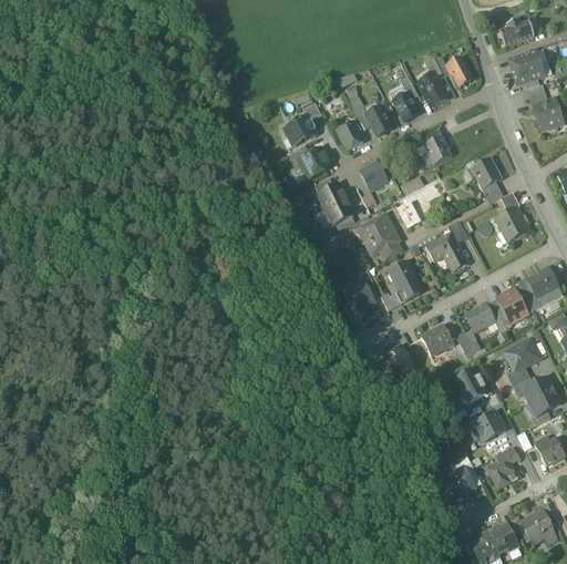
[(535,18),(528,20),(533,33),(539,31),(535,18)]
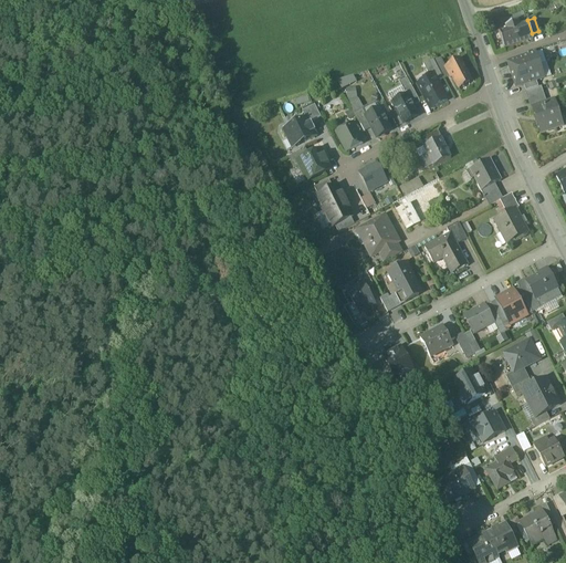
[(499,30),(504,47),(533,37),(532,33),(527,20),(520,22),(519,19),(505,23),(506,27),(499,30)]
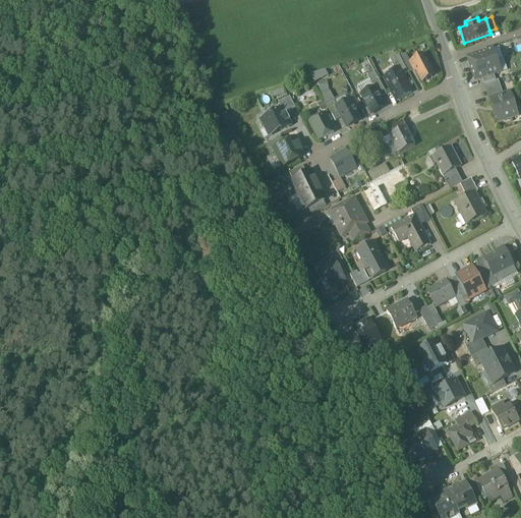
[(467,55),(475,77),(481,75),(494,71),(501,69),(497,58),(503,56),(499,44),(486,48),(486,47),(485,48),(485,49),(467,55)]
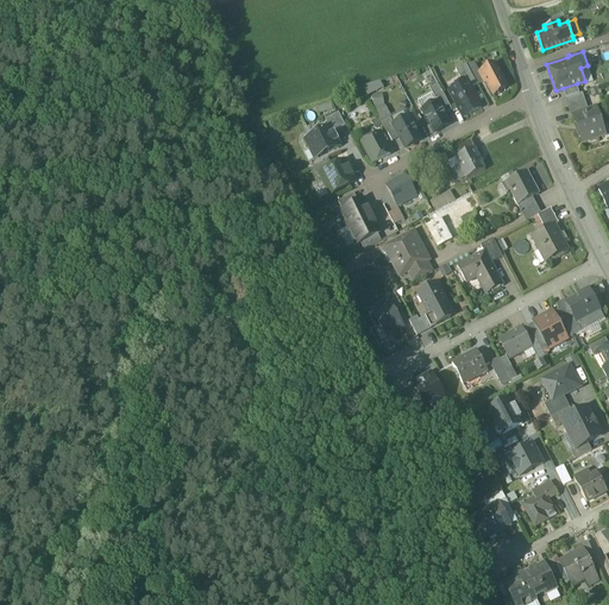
[(475,60),(466,62),(477,82),(484,79),(475,60)]
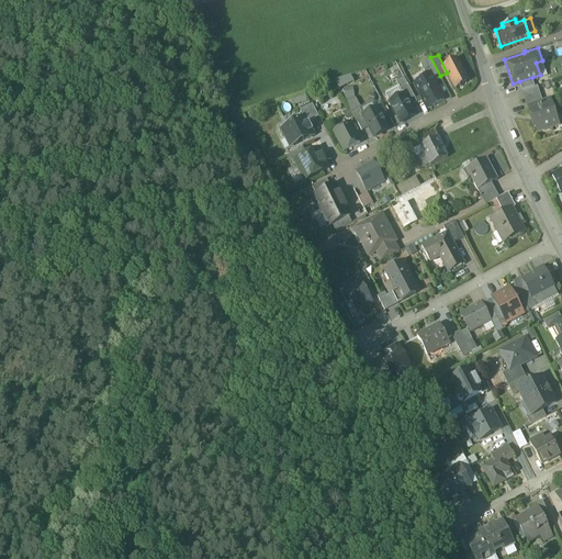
[(429,70),(434,78),(440,76),(430,57),(419,60),(426,73),(429,70)]
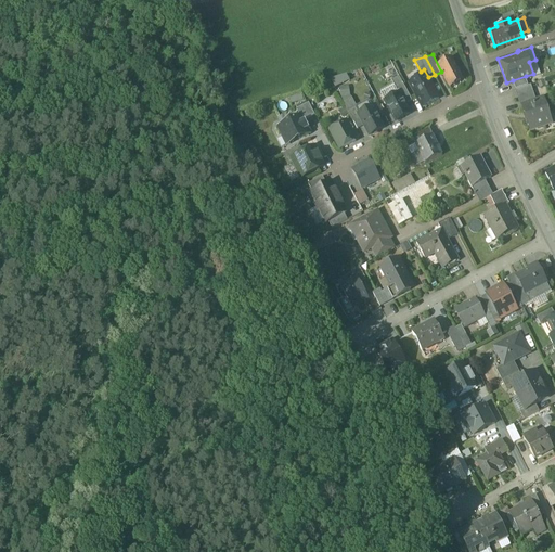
[(439,64),(450,85),(462,78),(451,58),(439,64)]
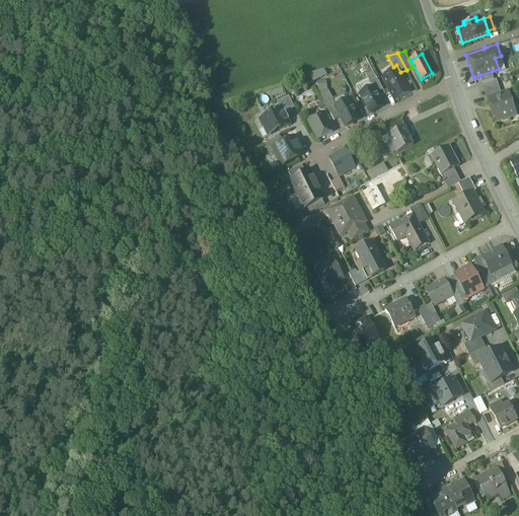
[(495,58),(499,69),(505,67),(501,56),(495,58)]
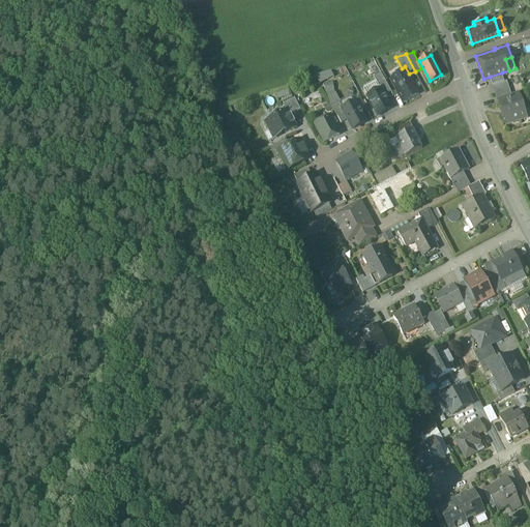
[(391,77),(404,99),(418,91),(409,74),(405,66),(402,68),(398,70),(399,72),(391,77)]
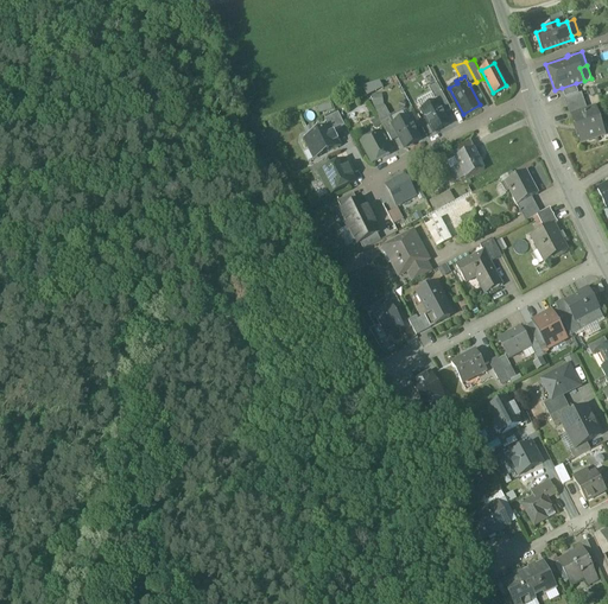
[(379,78),(361,83),(367,94),(382,84),(379,78)]
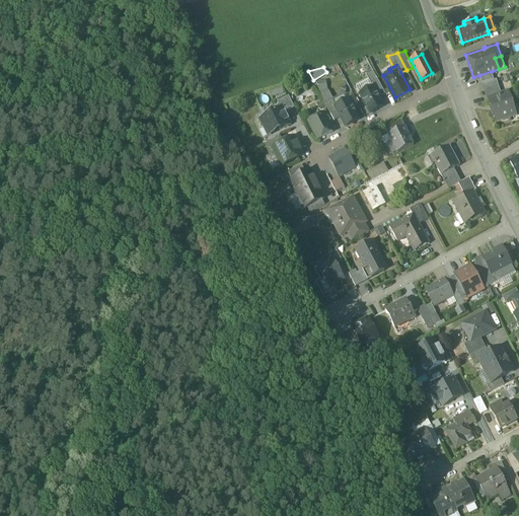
[(366,72),(368,76),(370,79),(376,76),(373,69),(366,72)]
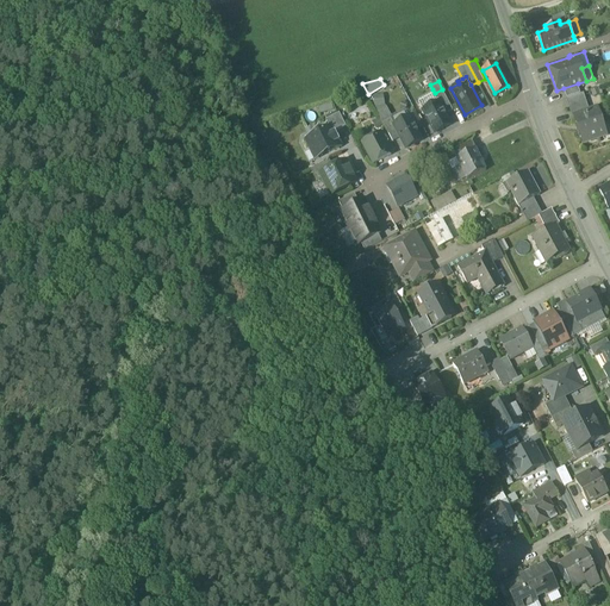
[(564,88),(567,95),(580,91),(578,83),(564,88)]
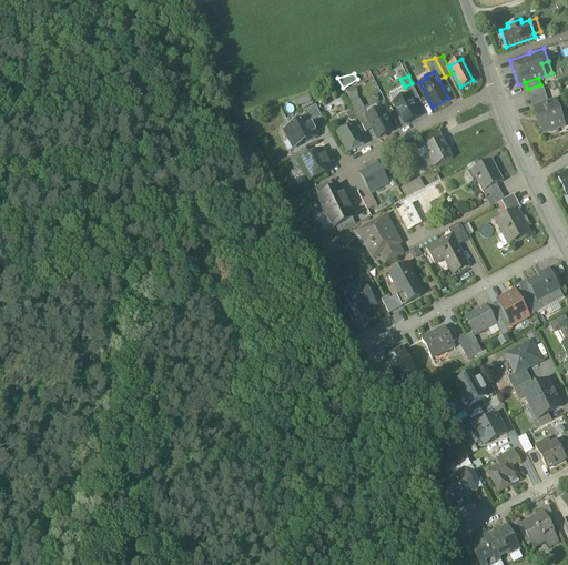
[(408,93),(405,87),(403,83),(388,91),(394,101),(408,93)]
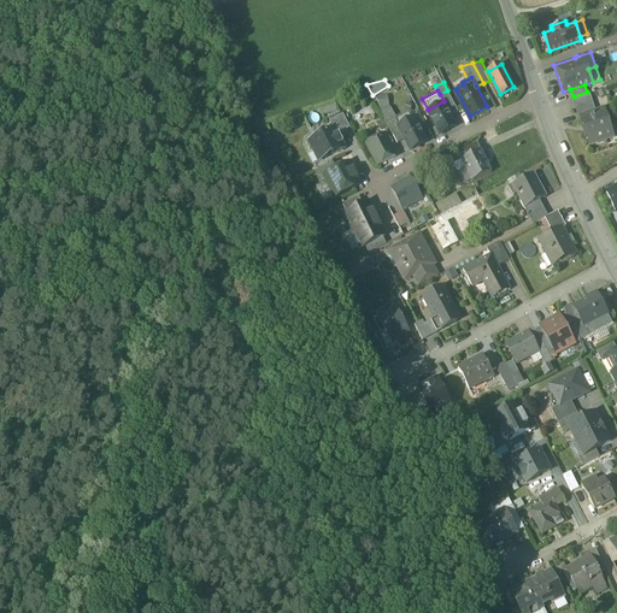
[(444,101),(451,113),(458,110),(447,90),(440,94),(444,101)]
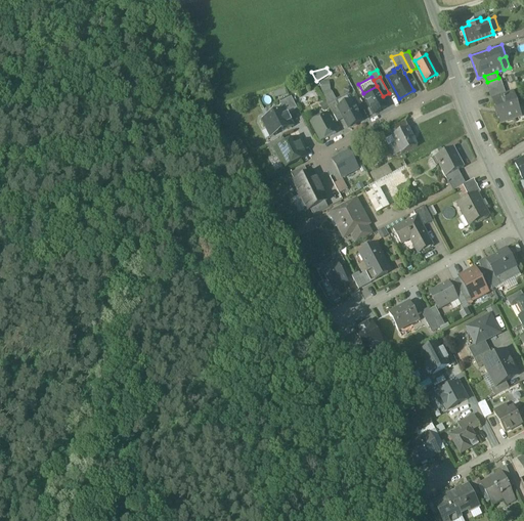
[(501,77),(498,78),(487,82),(486,82),(491,98),(491,99),(494,98),(494,97),(507,93),(501,77)]
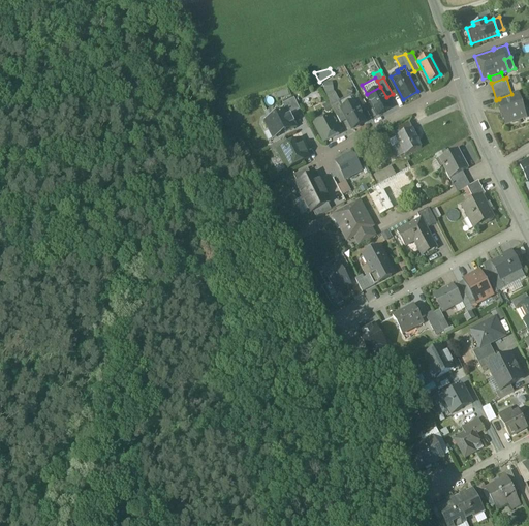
[(324,90),(334,89),(332,79),(322,81),(324,90)]
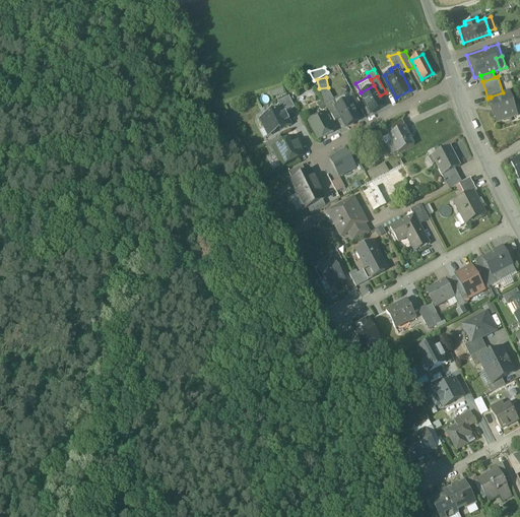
[(282,85),(271,88),(272,95),(284,92),(282,85)]
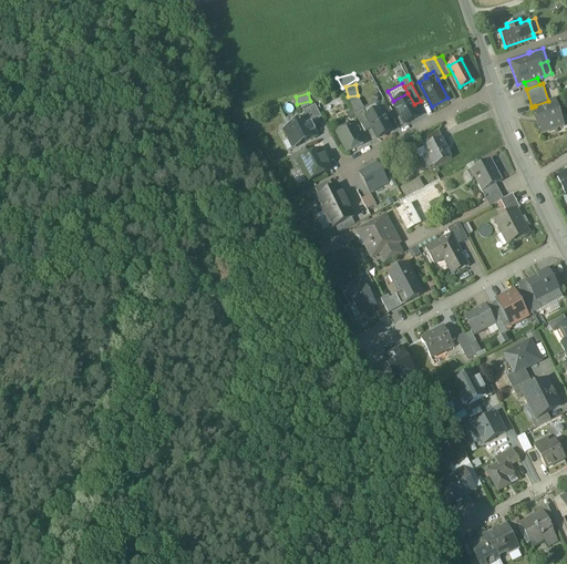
[(393,101),(404,122),(419,114),(414,104),(408,93),(393,101)]
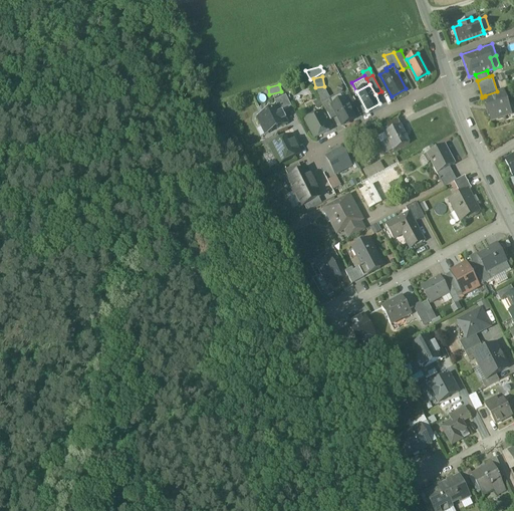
[(328,96),(329,95),(324,85),(324,86),(315,87),(319,96),(322,101),(329,97),(328,96)]
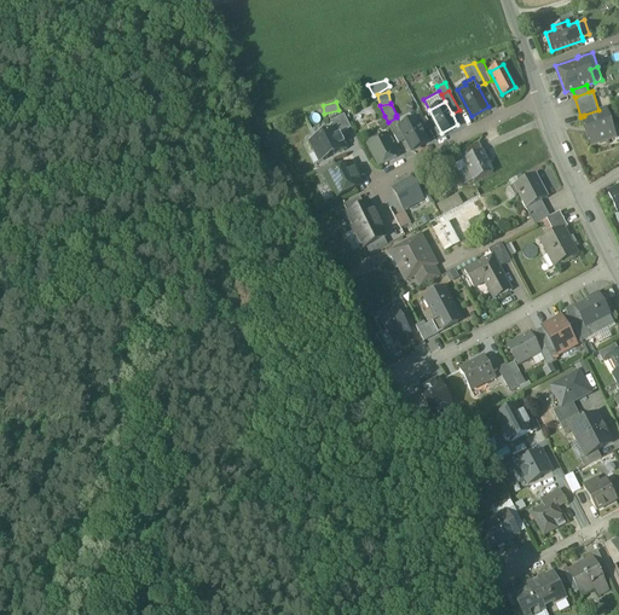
[(395,116),(397,117),(400,125),(416,116),(415,115),(411,108),(397,115),(395,116)]
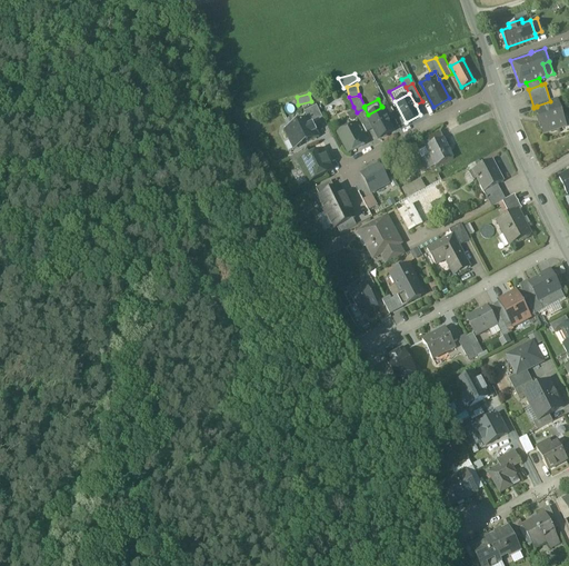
[(540,119),(545,130),(565,123),(557,99),(550,101),(537,106),(537,107),(539,112),(537,113),(539,119),(540,119)]
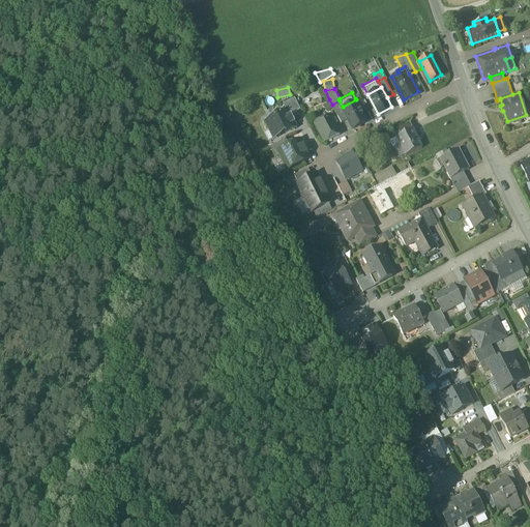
[(360,95),(355,98),(356,99),(362,111),(367,108),(360,95)]
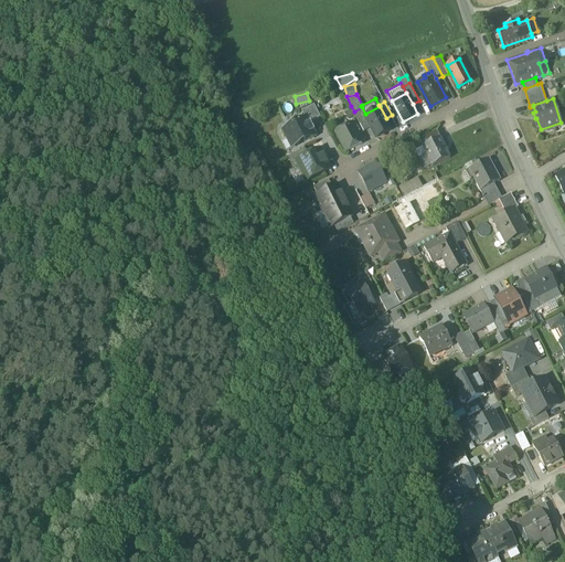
[(307,115),(309,120),(310,119),(320,115),(313,103),(301,109),(305,116),(307,115)]
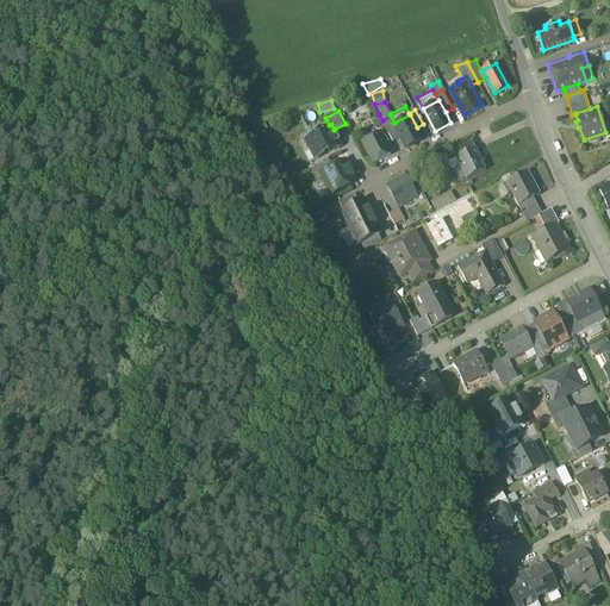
[(383,120),(379,114),(372,119),(375,126),(384,123),(383,120)]
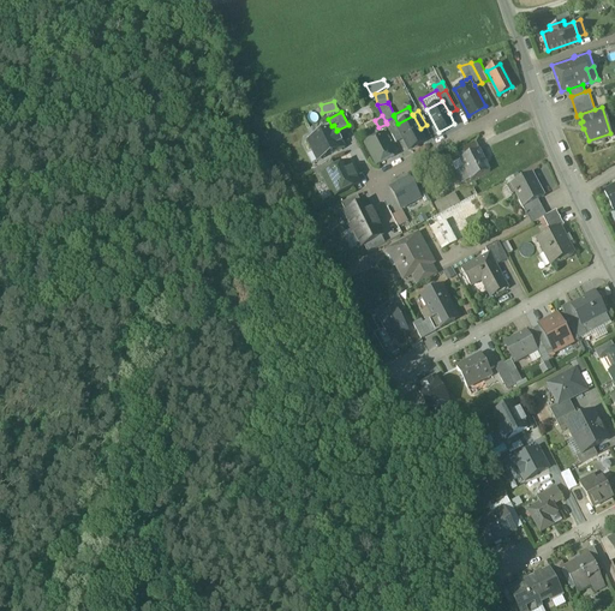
[(404,136),(408,148),(418,142),(425,138),(421,129),(413,115),(398,124),(396,124),(404,136)]
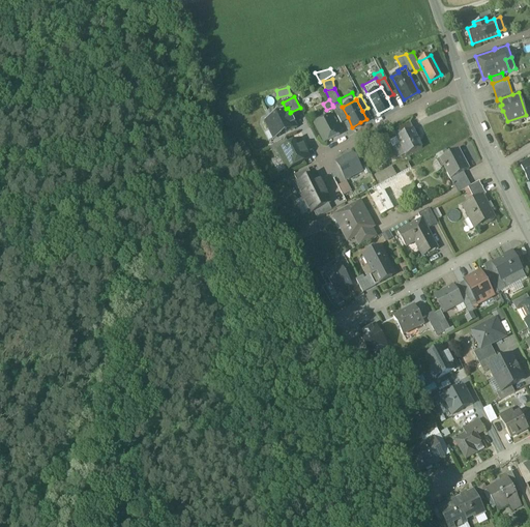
[(333,107),(341,121),(348,117),(342,107),(343,107),(340,100),(332,105),(333,107)]
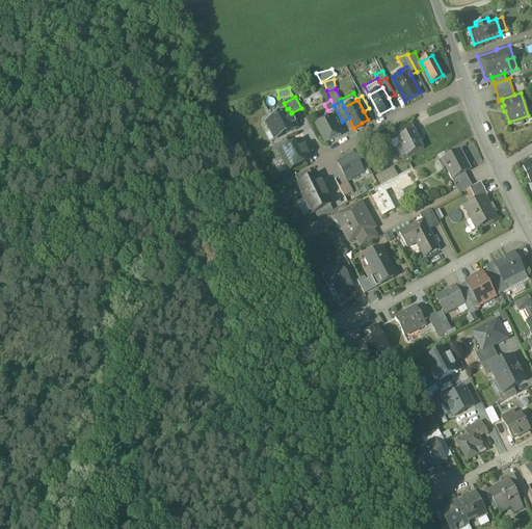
[(244,104),(237,103),(235,111),(243,113),(244,104)]
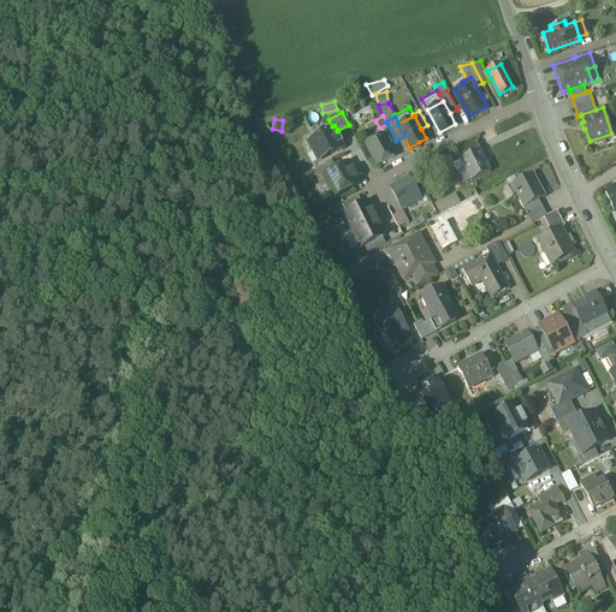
[(313,148),(314,149),(318,148),(321,156),(344,146),(342,141),(343,140),(338,130),(337,131),(335,125),(332,126),(308,138),(313,148)]
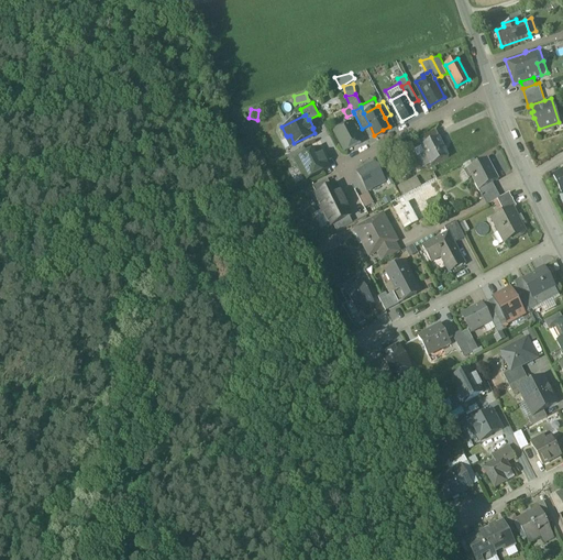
[(335,129),(345,149),(361,140),(351,121),(335,129)]
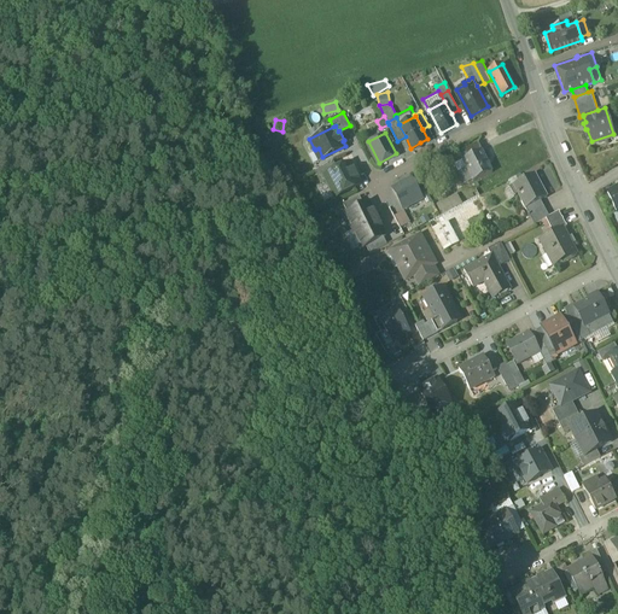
[(459,150),(462,158),(482,148),(478,140),(459,150)]
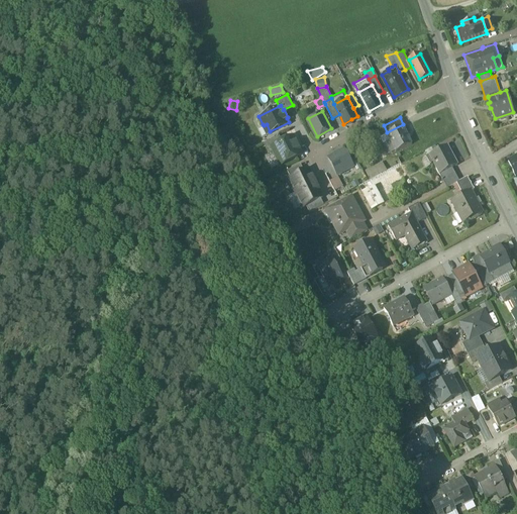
[(264,125),(263,124),(257,126),(262,135),(267,132),(264,125)]
